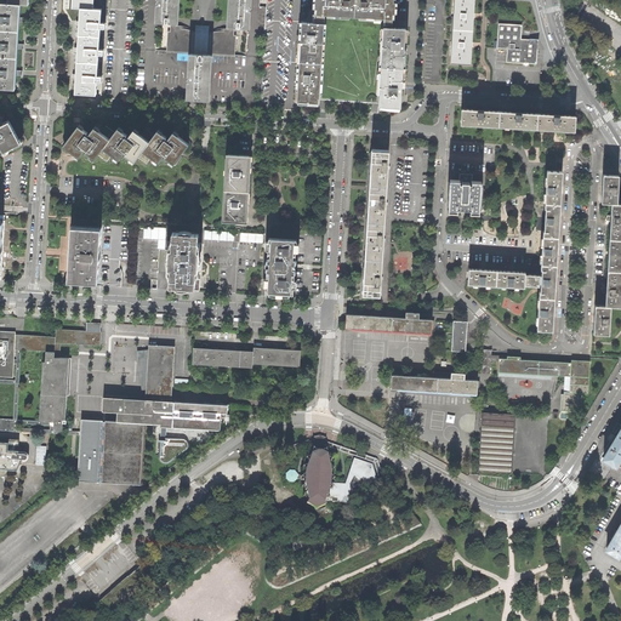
[(178,0),(155,0),(154,23),(170,23),(170,30),(167,30),(166,52),(188,53),(186,98),(210,101),(212,55),(234,56),(235,35),(234,34),(234,28),(250,28),(251,0),(227,0),(227,27),(228,27),(228,28),(218,28),(214,29),(214,32),(209,32),(209,26),(195,26),(195,32),(189,29),(191,28),(184,26),(176,26),(176,24),(178,24),(178,0)]
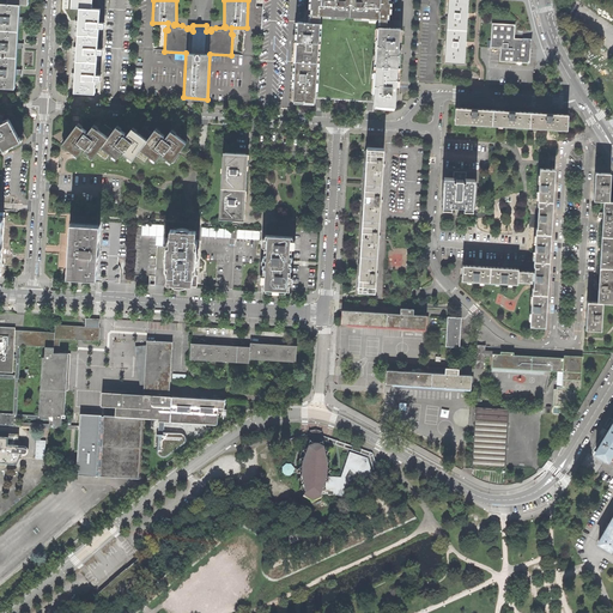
[(321,14),(350,17),(351,0),(311,0),(311,8),(313,10),(313,14),(321,14)]
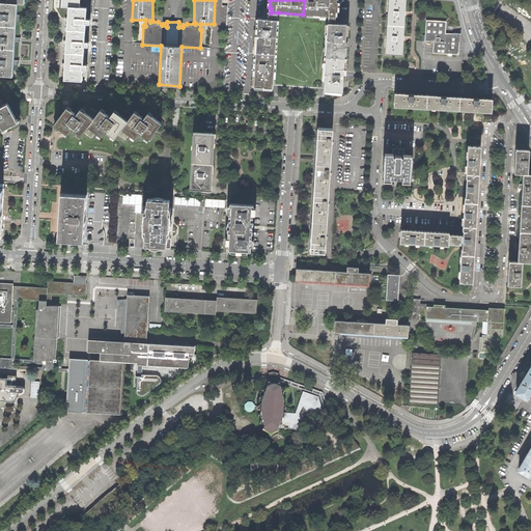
[(304,0),(303,15),(328,16),(335,17),(335,12),(337,12),(337,2),(336,2),(335,0),(304,0)]
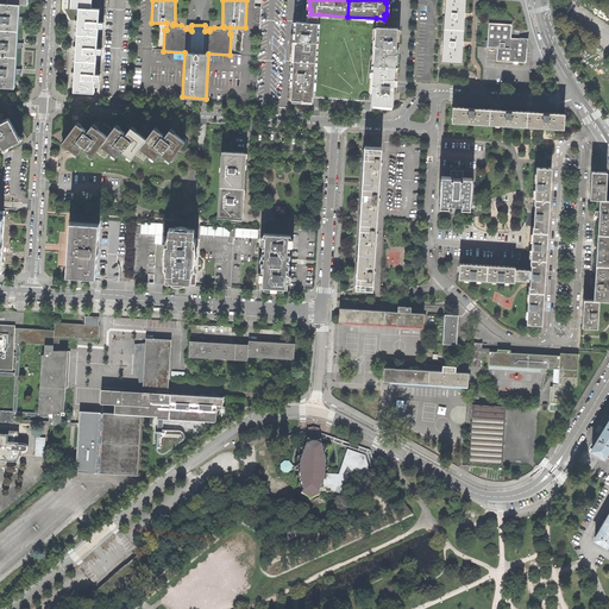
[(446,0),(445,29),(464,30),(465,13),(465,0),(446,0)]
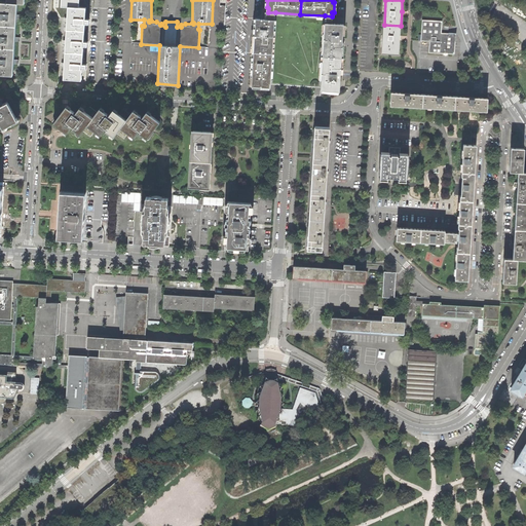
[(0,24),(15,26),(16,14),(17,3),(7,3),(0,2),(0,24)]
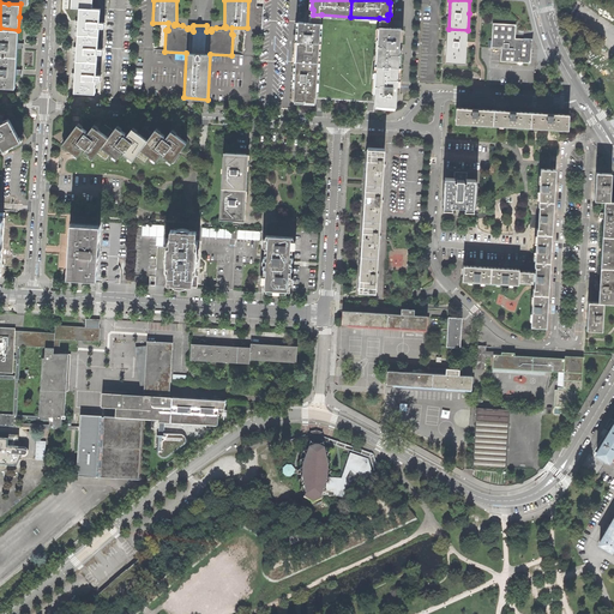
[(100,8),(92,8),(80,7),(79,20),(78,34),(98,35),(98,28),(100,22),(100,8)]
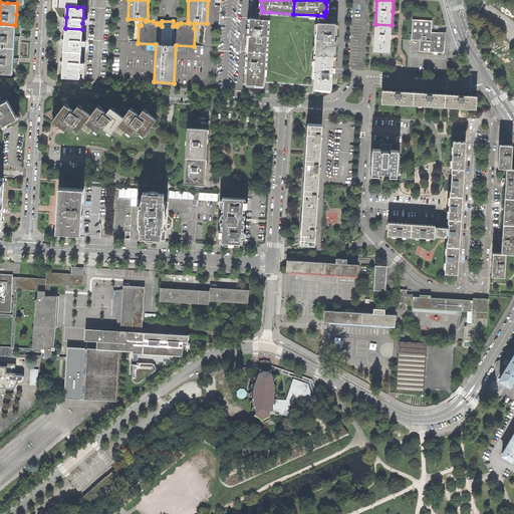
[(264,81),(313,84),(315,55),(317,22),(317,15),(293,14),(269,12),(268,19),(267,36),(266,52),(264,81)]
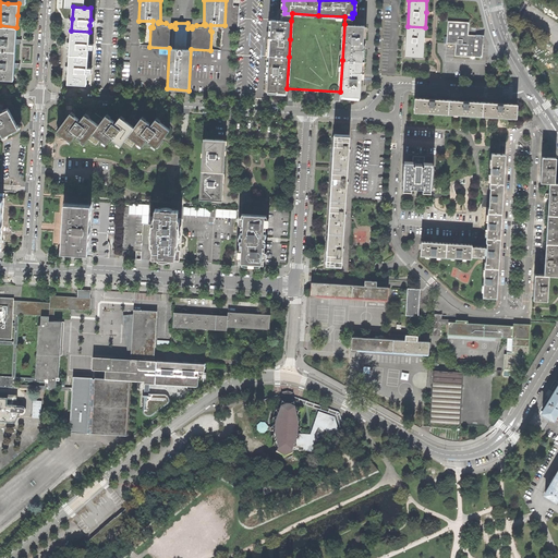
[(290,39),(291,21),(282,21),(271,20),(270,34),(270,37),(290,39)]
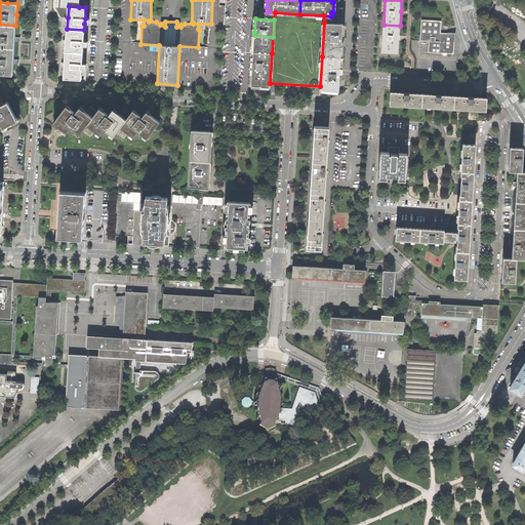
[(429,41),(429,52),(451,54),(452,35),(446,35),(439,34),(439,28),(440,22),(421,21),(420,41),(429,41)]
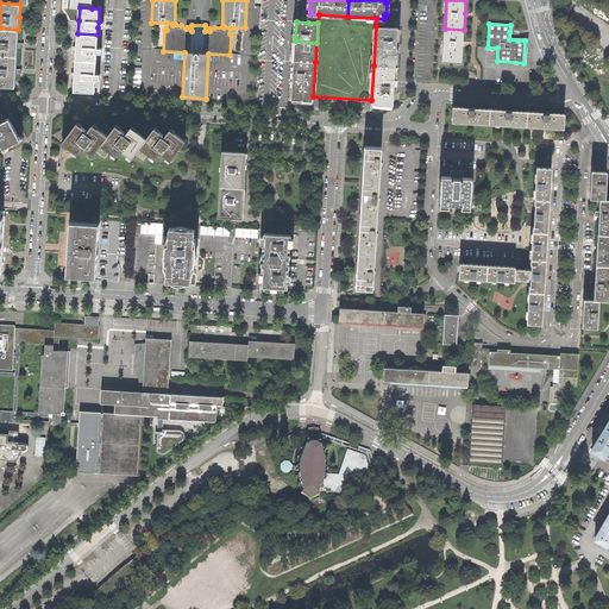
[(376,26),(374,66),(395,67),(396,49),(397,27),(384,27),(376,26)]
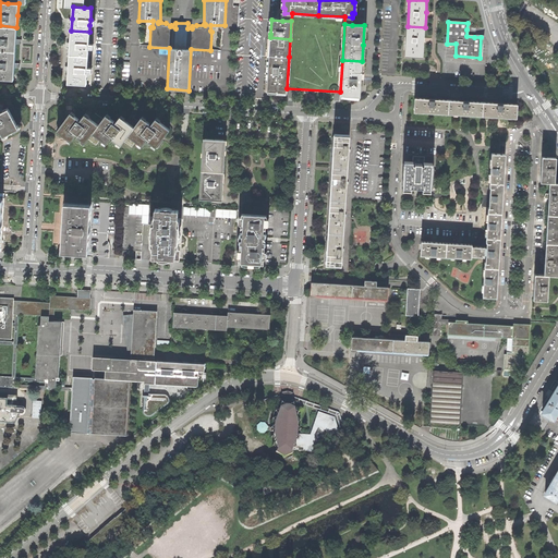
[(0,50),(15,51),(16,39),(16,27),(0,25),(0,50)]
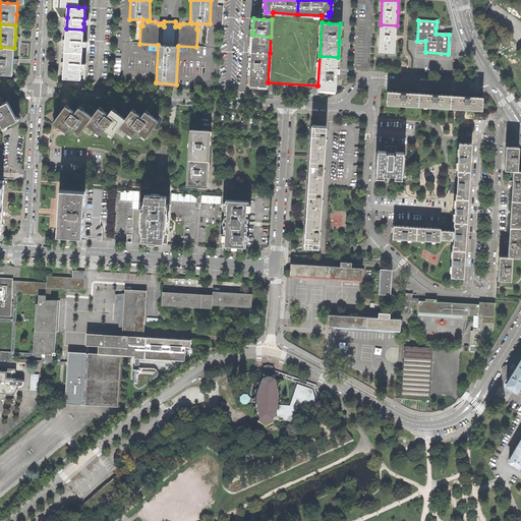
[(379,53),(395,54),(396,40),(397,25),(381,24),(379,53)]
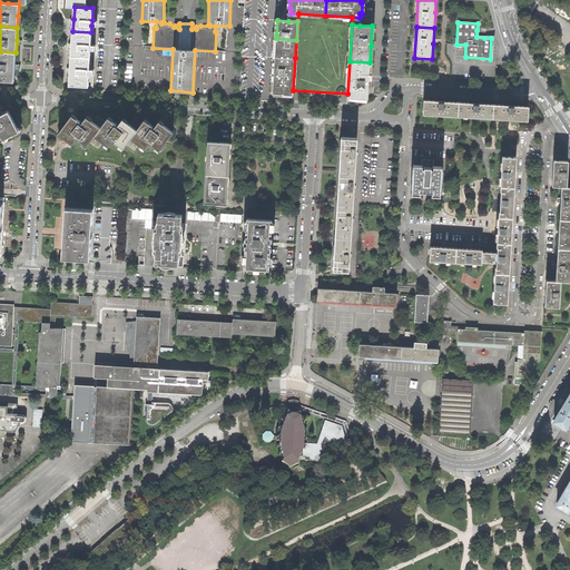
[(90,45),(91,32),(72,31),(72,42),(71,56),(90,57),(90,49),(90,45)]
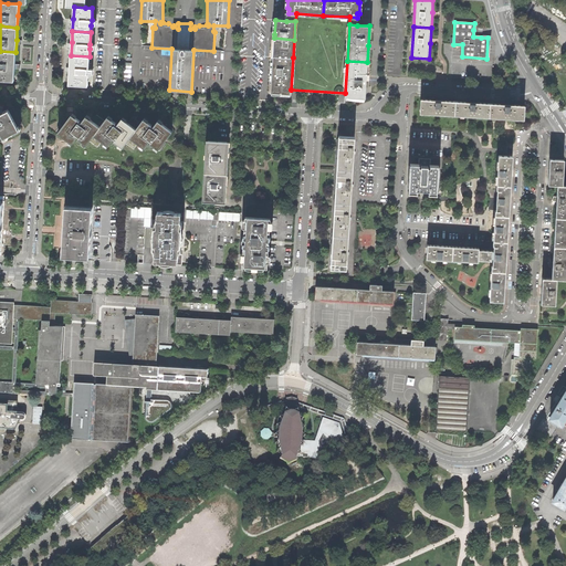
[(293,58),(294,40),(274,38),(274,42),(273,56),(293,58)]
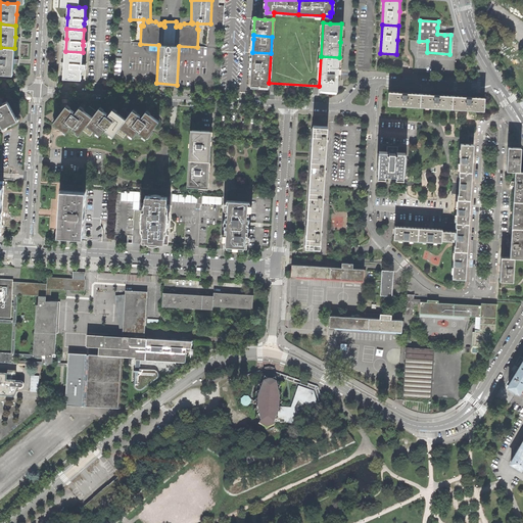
[(0,74),(12,75),(13,59),(14,48),(0,47),(0,74)]
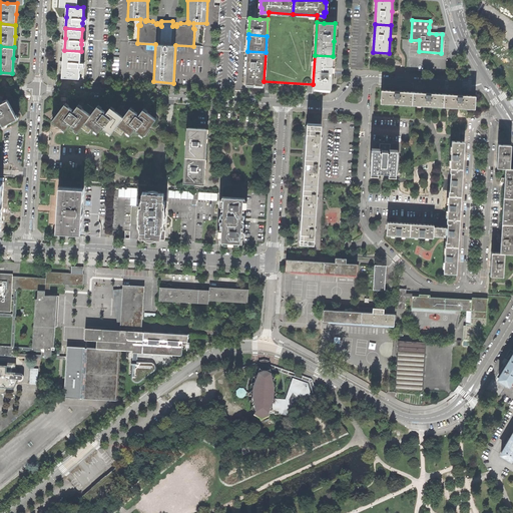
[(80,62),(81,51),(64,50),(63,62),(62,76),(79,77),(80,66),(80,62)]
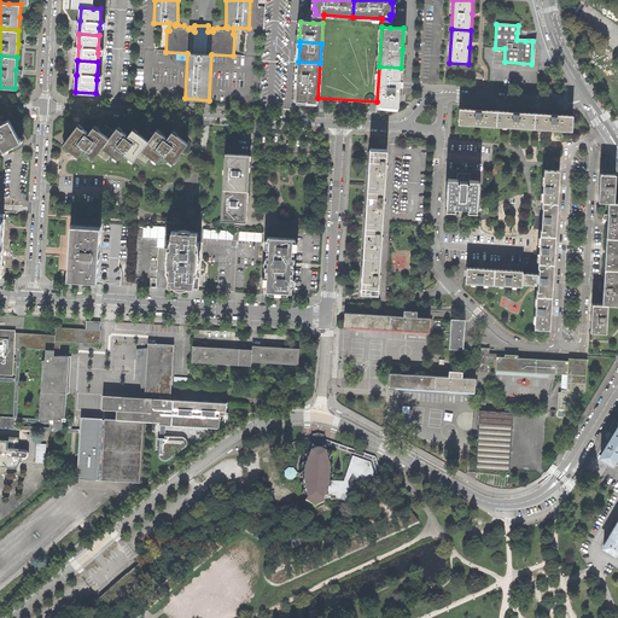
[(318,98),(320,63),(298,62),(297,81),(296,101),(318,103),(318,98)]
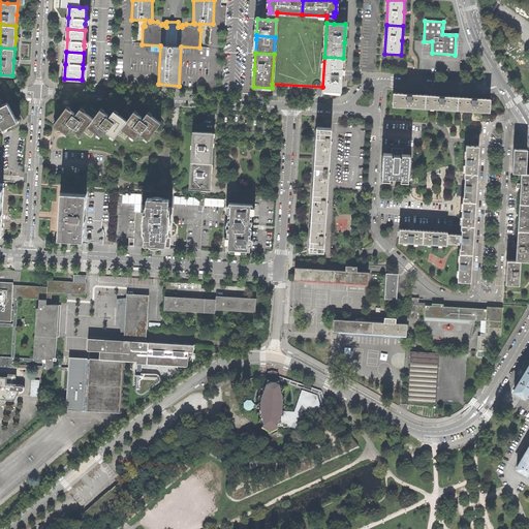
[(322,87),(322,91),(341,92),(342,76),(343,58),(324,57),(322,87)]
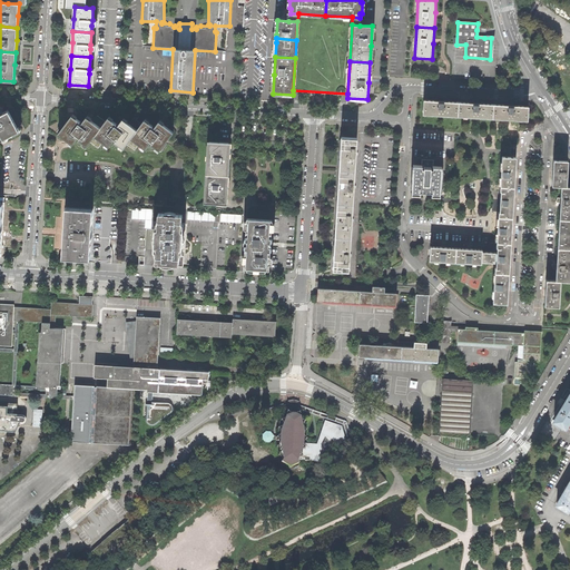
[(424,100),(423,115),(458,117),(458,102),(444,101),(444,98),(441,98),(439,98),(439,101),(424,100)]
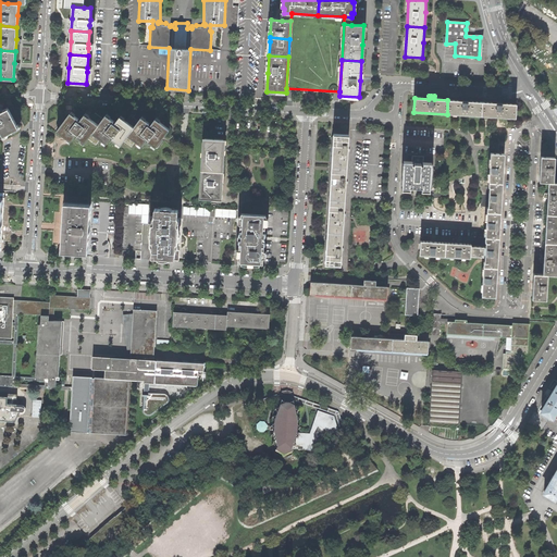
[(462,101),(447,100),(447,114),(481,115),(482,102),(468,101),(468,98),(466,98),(462,98),(462,101)]
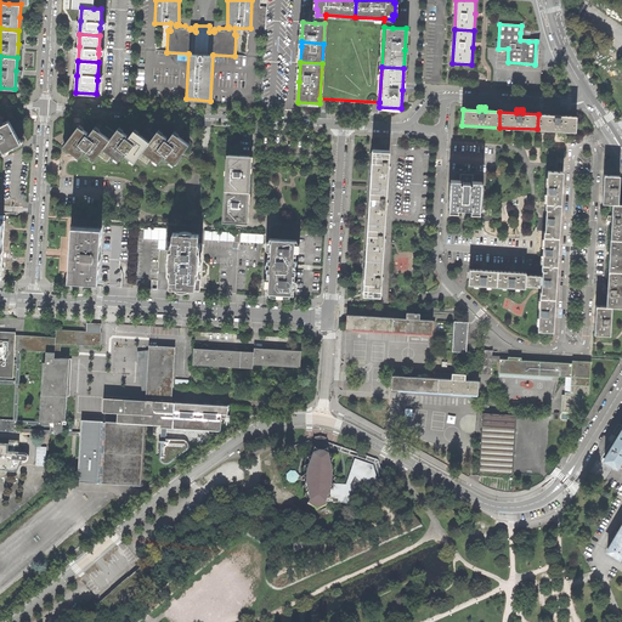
[(554,116),(538,114),(537,129),(576,131),(576,117),(560,116),(560,112),(558,112),(554,112),(554,116)]
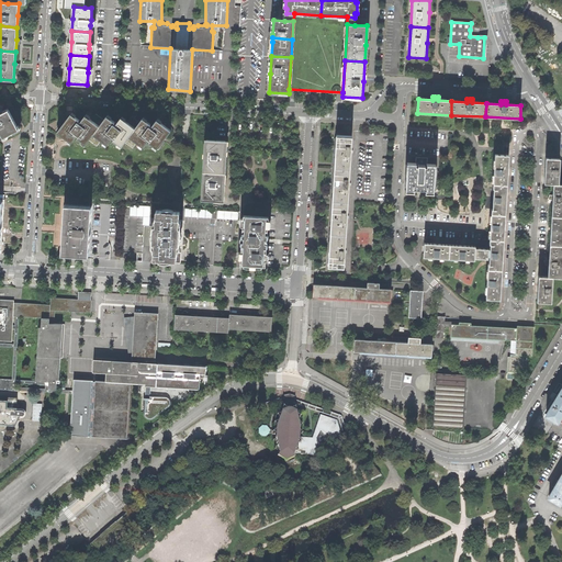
[(0,131),(3,137),(10,134),(11,136),(21,131),(9,110),(3,112),(0,113),(0,115),(1,117),(0,116),(0,131)]
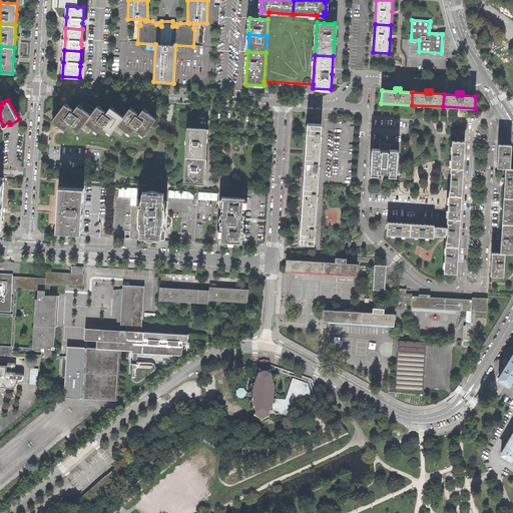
[(137,130),(144,135),(156,119),(148,113),(143,110),(138,116),(136,115),(137,113),(130,108),(127,111),(124,109),(125,106),(123,105),(122,104),(116,111),(113,109),(111,107),(107,113),(105,112),(106,111),(99,106),(95,110),(88,104),(86,106),(84,105),(85,103),(83,102),(81,101),(74,111),(73,110),(73,109),(65,104),(57,114),(52,120),(64,128),(66,129),(69,125),(71,127),(72,126),(79,131),(81,128),(89,133),(93,128),(98,132),(102,127),(104,128),(105,128),(112,133),(114,130),(121,135),(125,130),(130,134),(134,129),(136,131),(137,130)]
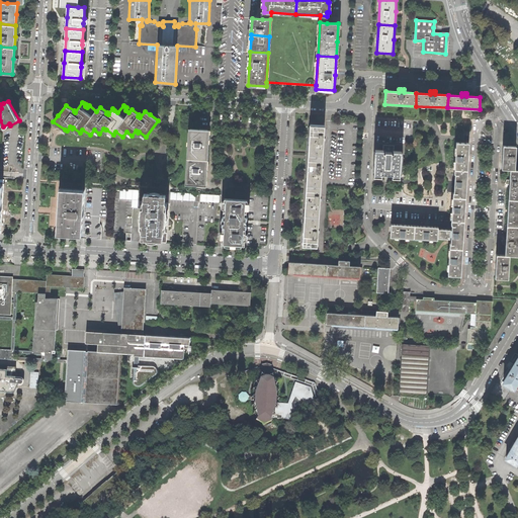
[(310,124),(308,155),(323,156),(324,140),(325,125),(310,124)]
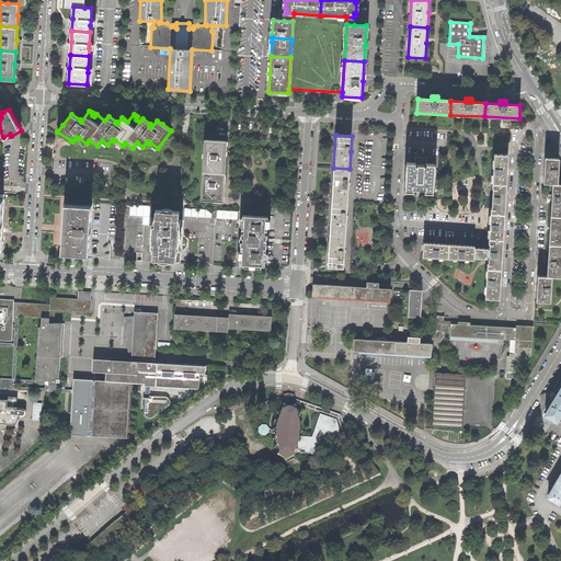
[(206,140),(205,172),(226,173),(226,159),(227,141),(206,140)]
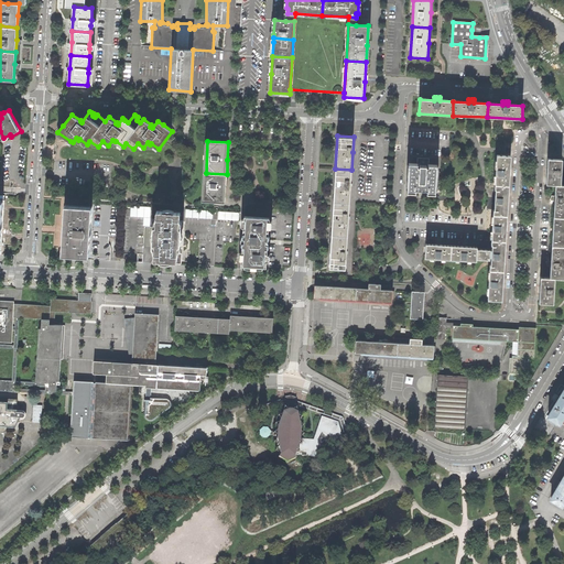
[(496,155),(495,185),(509,186),(509,171),(510,155),(507,155),(496,155)]
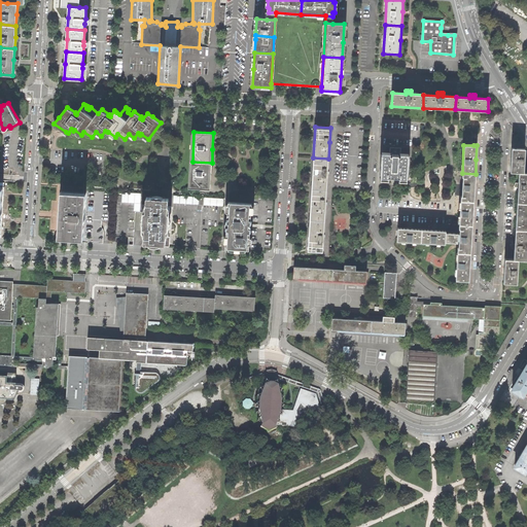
[(382,152),(381,179),(388,179),(388,176),(393,176),(399,176),(398,180),(407,180),(408,154),(400,154),(400,148),(390,147),(390,153),(382,152)]
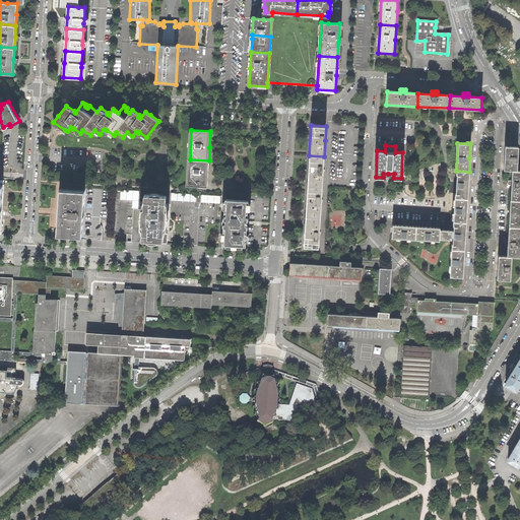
[(510,192),(509,213),(519,214),(519,210),(519,171),(516,171),(517,147),(505,146),(504,157),(503,170),(512,171),(511,180),(508,180),(507,184),(511,186),(510,192)]
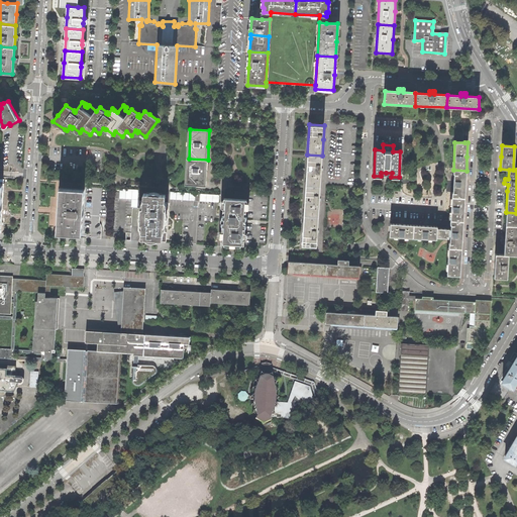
[(307,154),(306,185),(320,186),(321,169),(322,156),(307,154)]
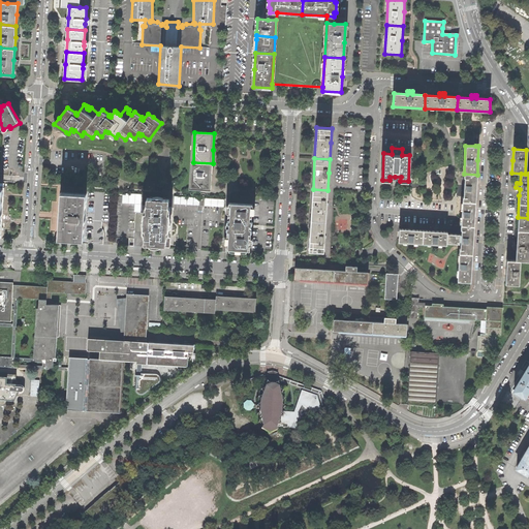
[(193,162),(191,188),(211,189),(212,177),(213,163),(193,162)]
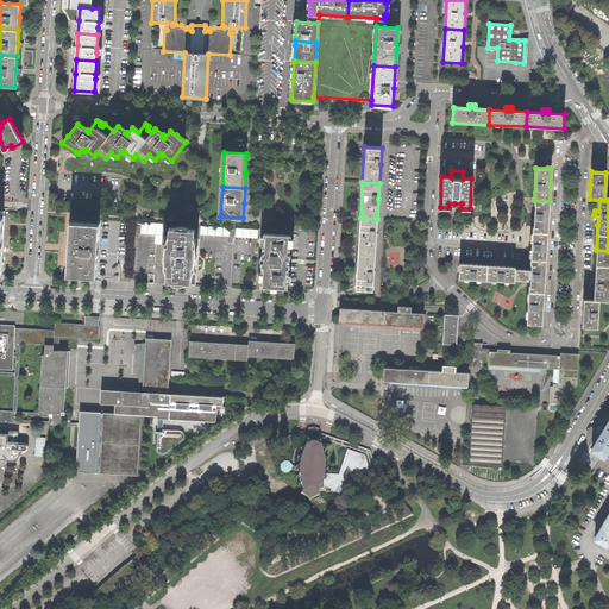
[(532,226),(532,232),(547,233),(547,227),(546,227),(547,215),(547,206),(548,206),(550,201),(534,200),(534,205),(533,225),(533,226),(532,226)]
